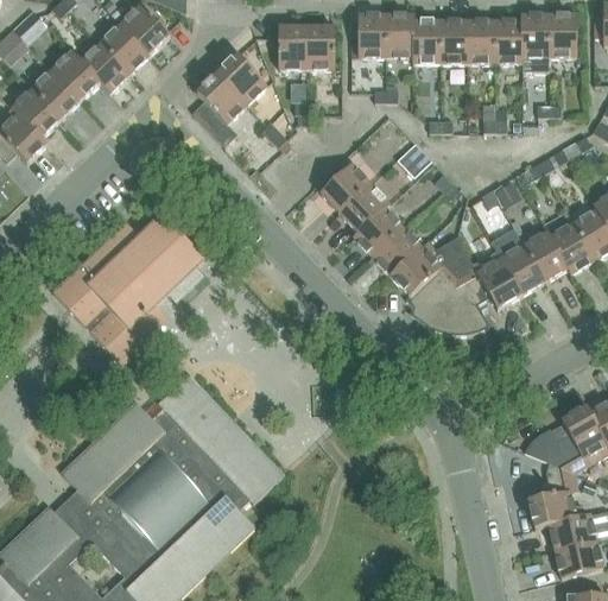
[(69,8),(62,0),(59,0),(51,7),(59,17),(69,8)]
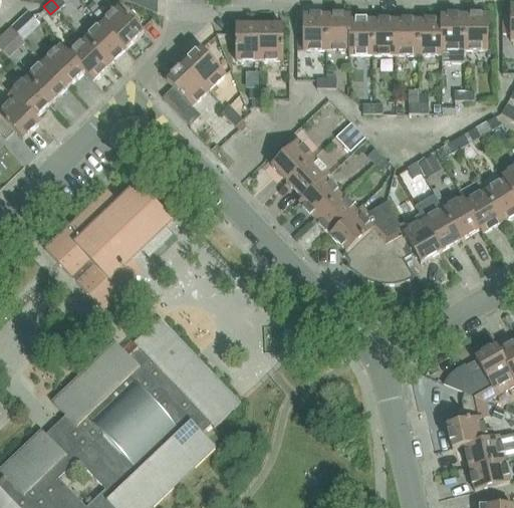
[(144,29),(118,3),(101,19),(126,45),(144,29)]
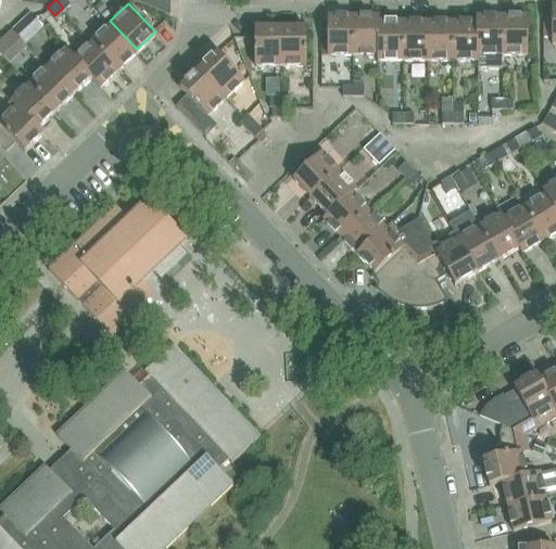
[(22,16),(20,18),(11,25),(20,35),(22,37),(41,18),(36,12),(30,7),(22,16)]
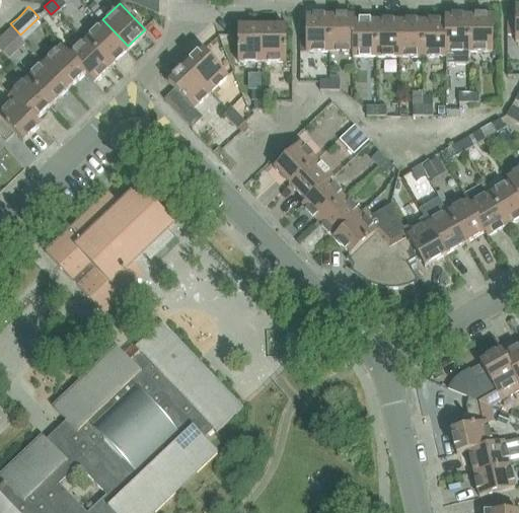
[(329,48),(329,11),(305,11),(305,32),(305,48),(329,48)]
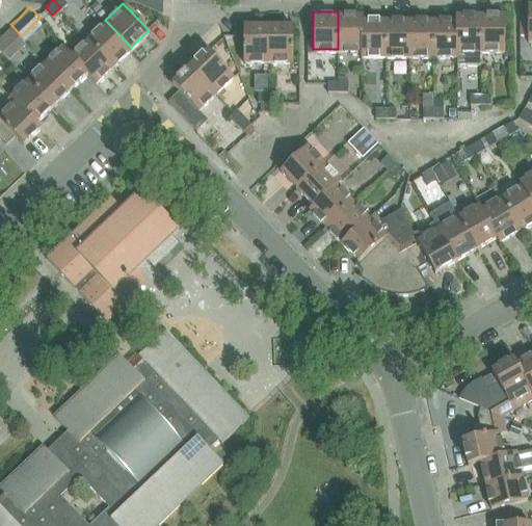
[(338,11),(338,49),(361,49),(362,49),(362,17),(362,11),(338,11)]
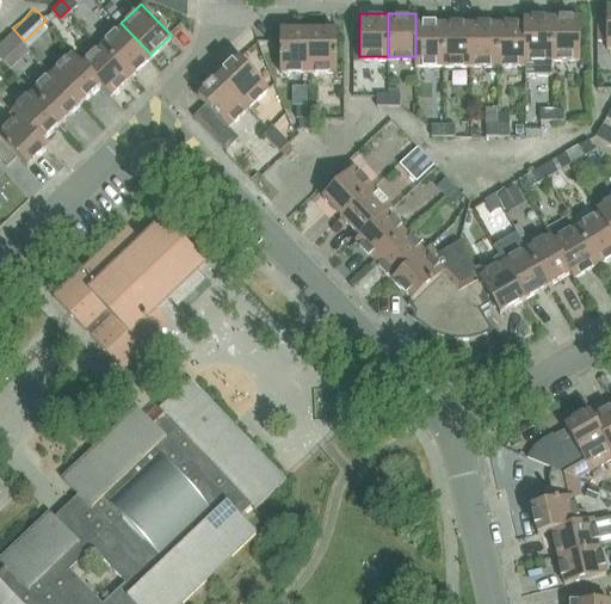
[(524,56),(525,56),(551,56),(551,13),(523,13),(523,19),(524,19),(524,56)]
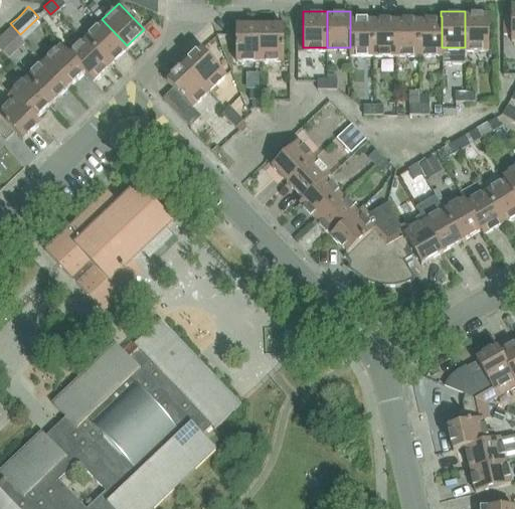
[(465,11),(465,47),(488,47),(488,11),(465,11)]
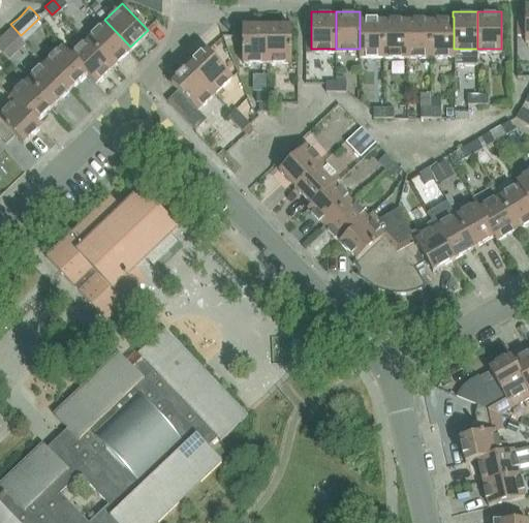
[(517,12),(517,31),(525,31),(525,12),(517,12)]
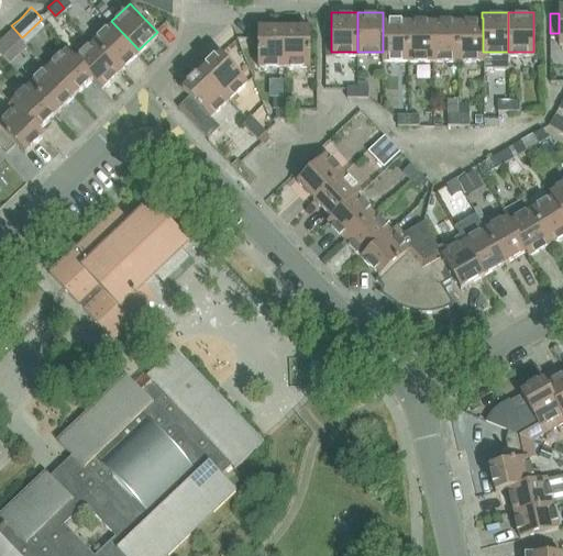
[(383,52),(382,52),(382,57),(407,57),(407,18),(383,18),(383,52)]
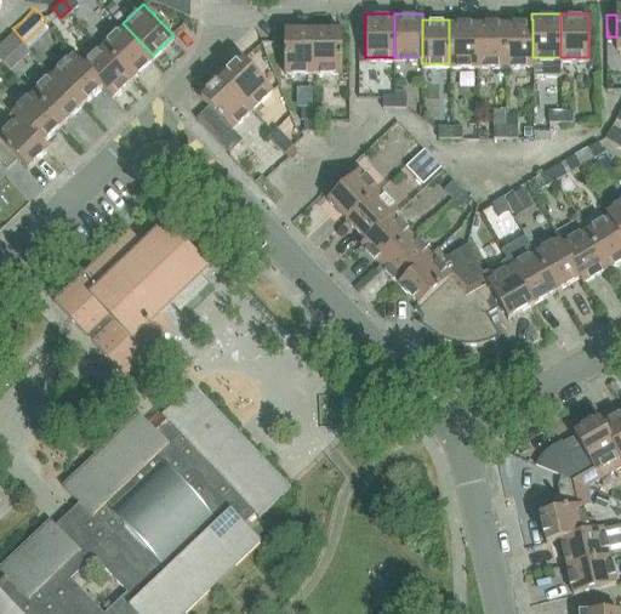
[(449,20),(449,63),(477,63),(477,20),(449,20)]
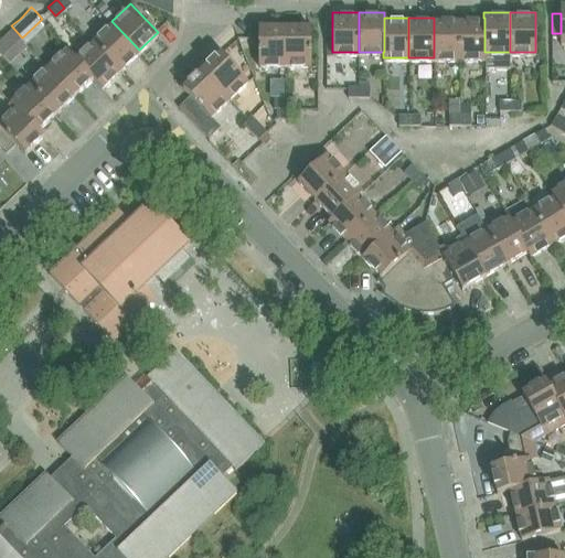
[(434,18),(434,57),(459,57),(459,18),(434,18)]
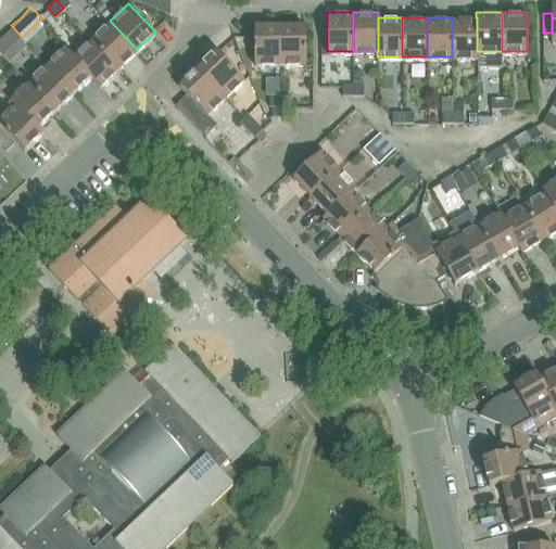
[(478,56),(478,51),(477,51),(477,17),(476,17),(452,17),(452,56),(478,56)]
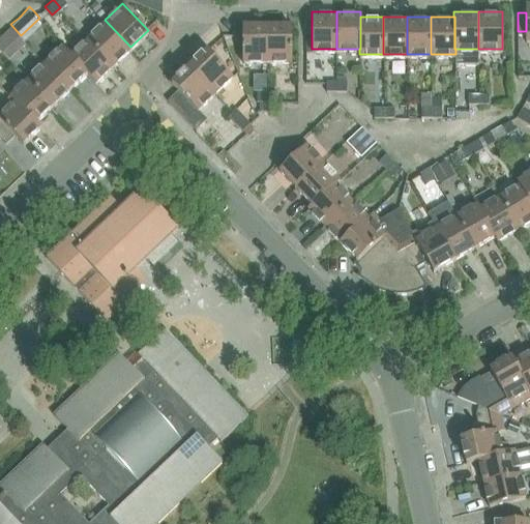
[(130,47),(105,20),(87,36),(113,63),(130,47)]
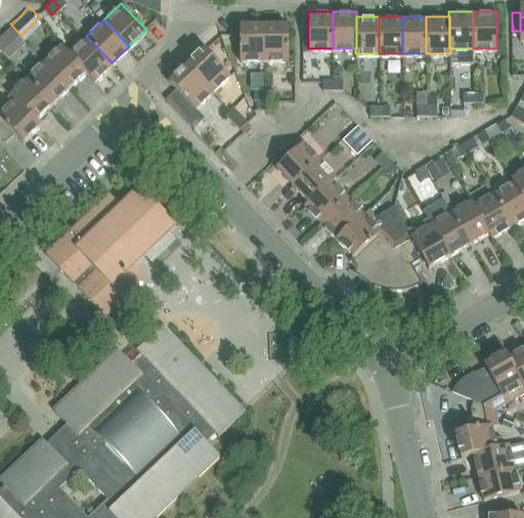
[(241,58),(264,58),(264,22),(239,22),(241,58)]
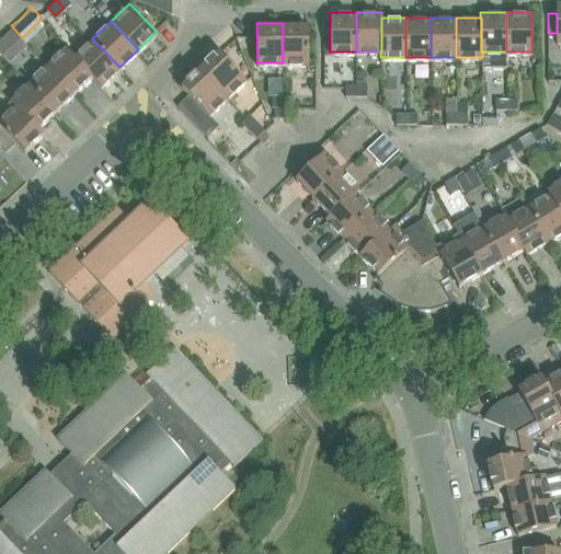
[(308,23),(283,23),(283,62),(308,62),(308,23)]
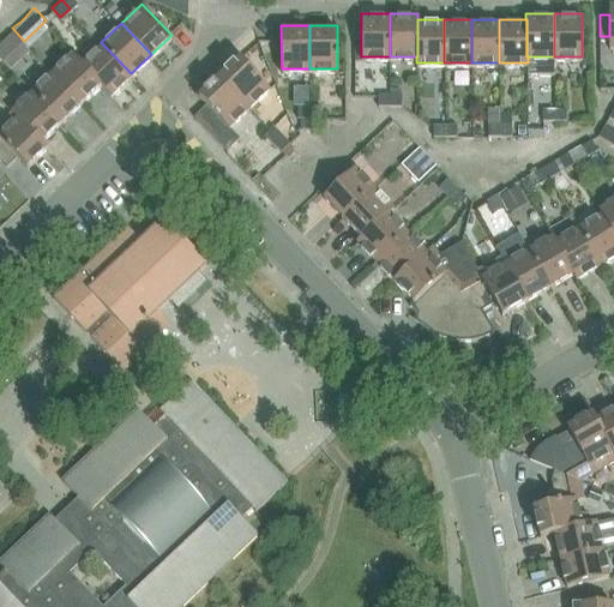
[(4,55),(22,38),(12,28),(0,40),(0,52),(2,55),(4,55)]
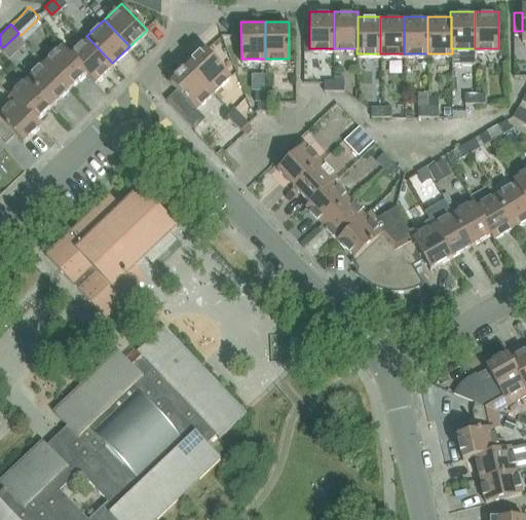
[(86,70),(95,79),(112,63),(86,36),(70,51),(70,52),(86,70)]
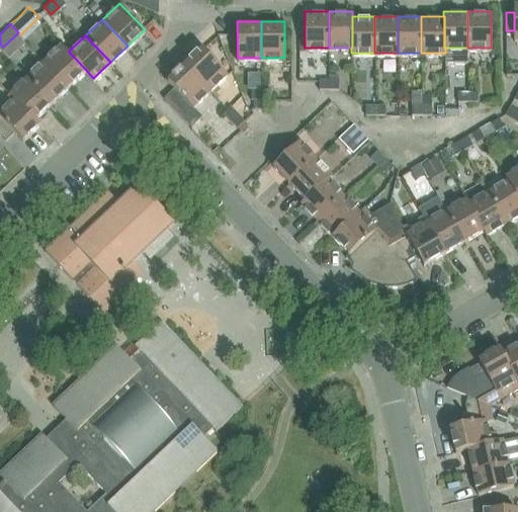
[(69,52),(69,51),(61,43),(44,59),(69,85),(85,69),(69,52)]
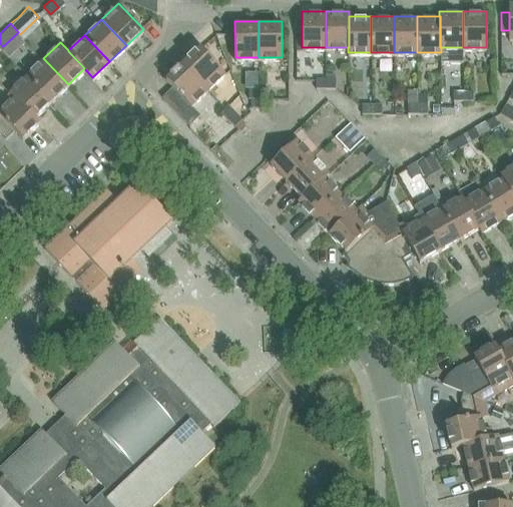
[(200,45),(183,61),(208,87),(225,71),(200,45)]
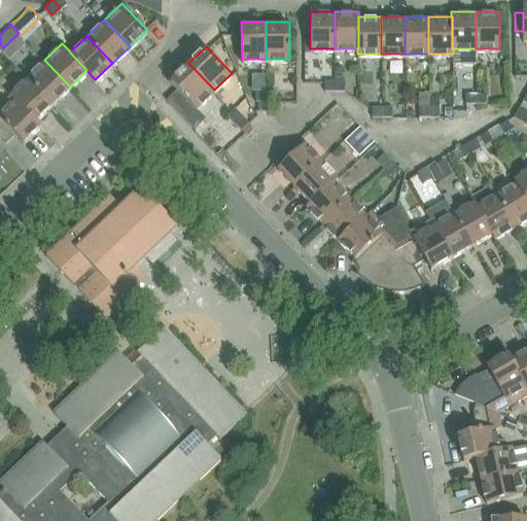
[(70,87),(44,60),(27,75),(53,102),(70,87)]
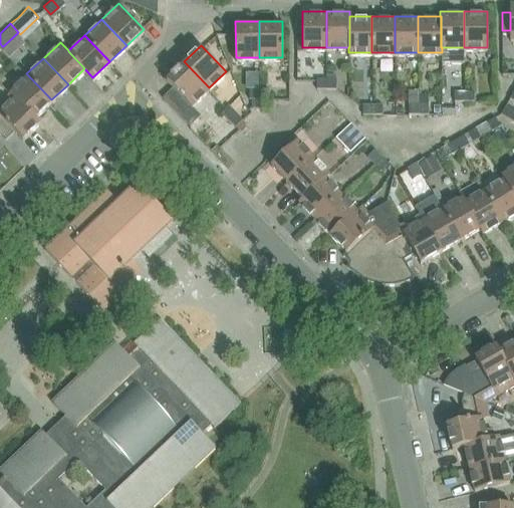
[(167,77),(173,84),(163,94),(190,122),(201,111),(192,103),(209,87),(184,61),(167,77)]
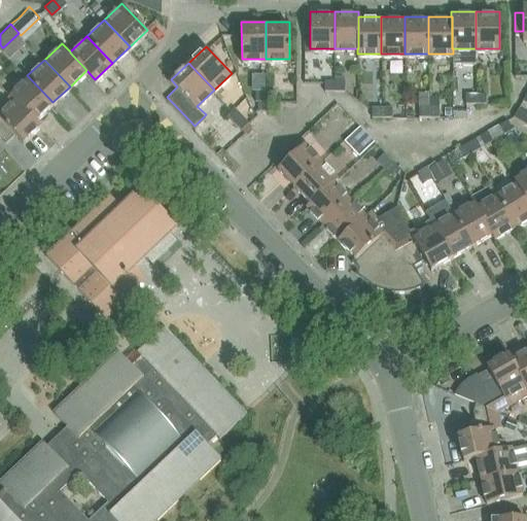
[(53,102),(27,75),(10,92),(35,118),(36,118),(53,102)]
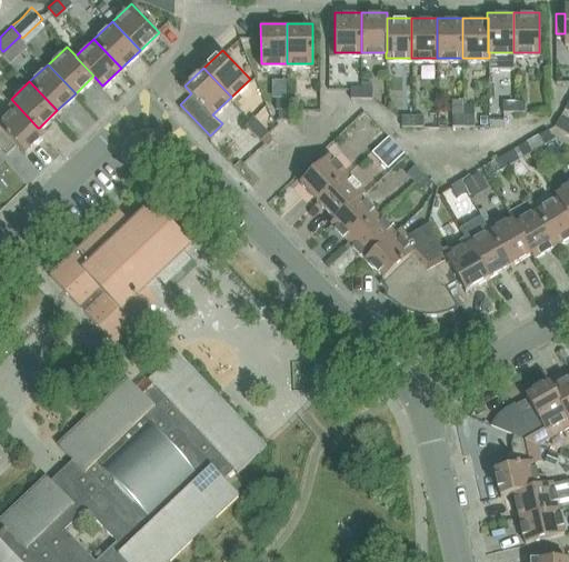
[(350,83),(350,94),(361,94),(361,83),(350,83)]
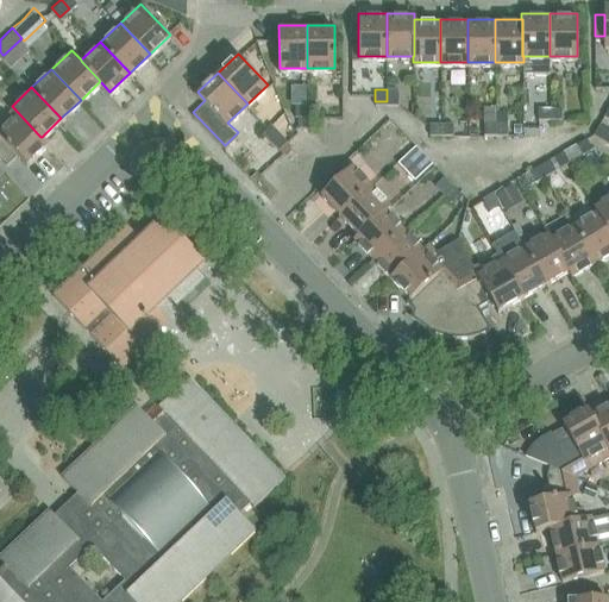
[(387,89),(387,101),(399,101),(399,89),(387,89)]
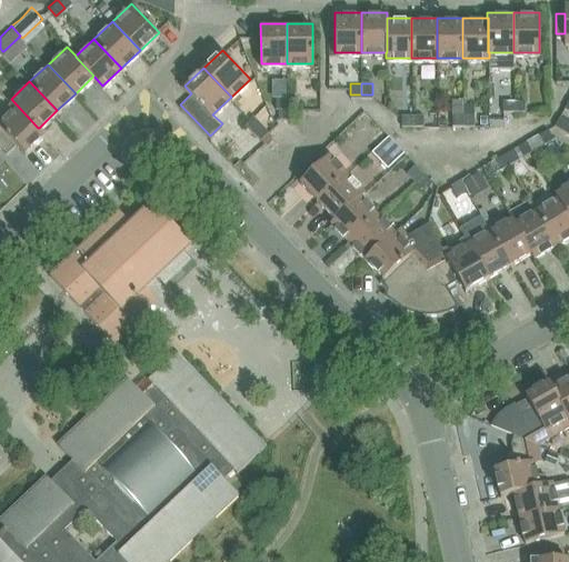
[(276,94),(276,106),(287,106),(287,94),(276,94)]
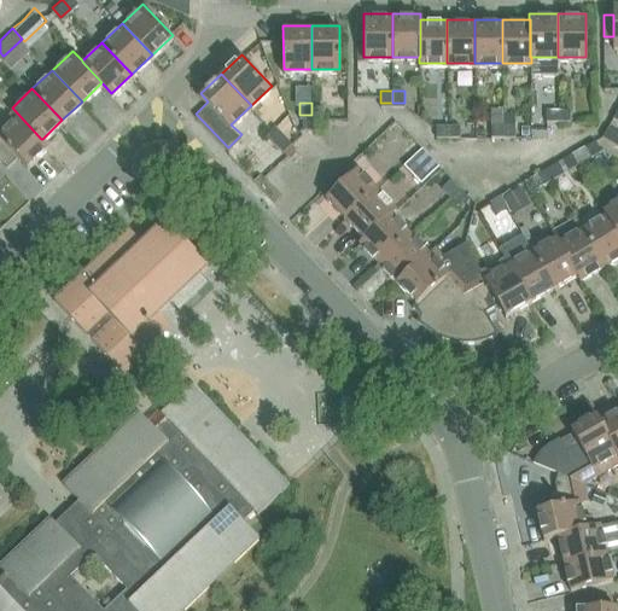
[(324,103),(312,103),(312,115),(324,115),(324,103)]
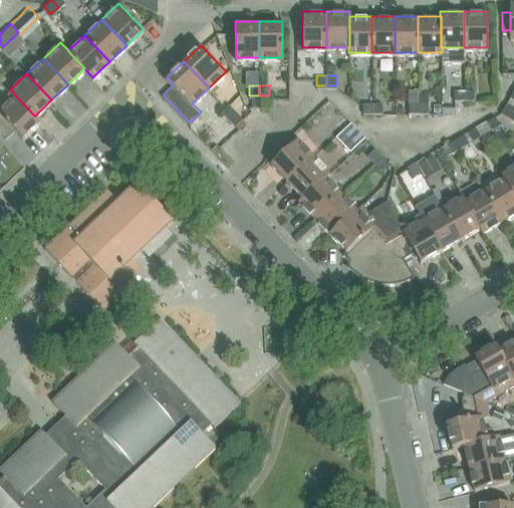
[(418,87),(409,87),(409,110),(418,110),(418,100),(418,87)]
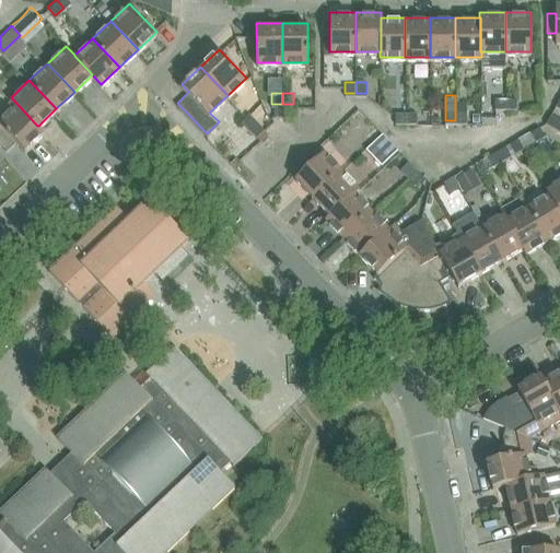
[(479,106),(505,106),(505,95),(494,95),(494,96),(479,96),(479,106)]
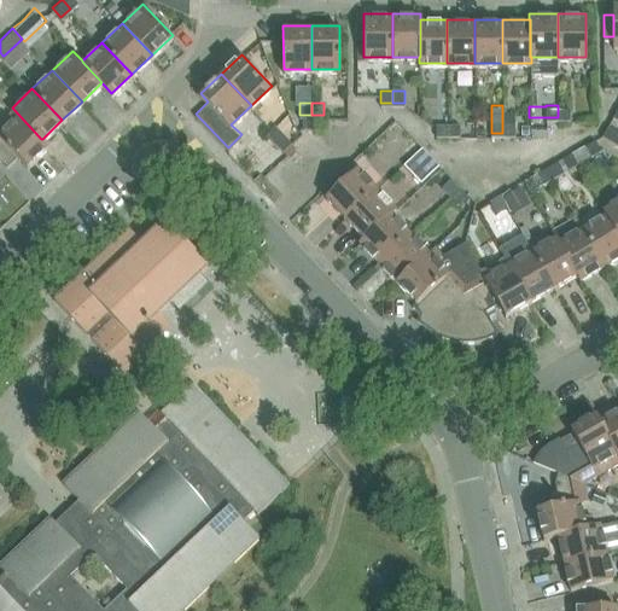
[(570,105),(558,105),(558,117),(570,117),(570,105)]
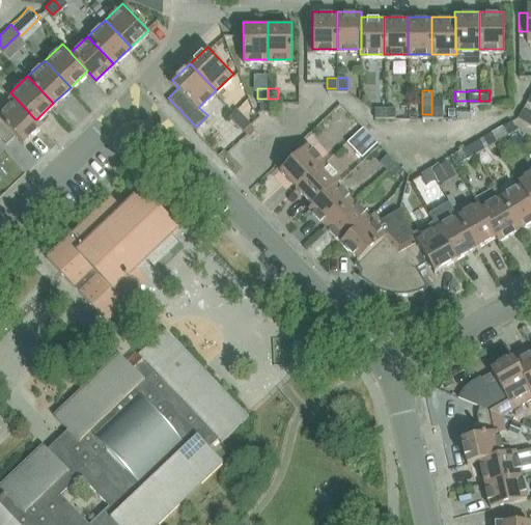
[(0,135),(5,141),(6,140),(15,132),(23,141),(42,125),(36,119),(35,119),(10,92),(9,93),(9,92),(2,100),(7,105),(0,111),(0,135)]
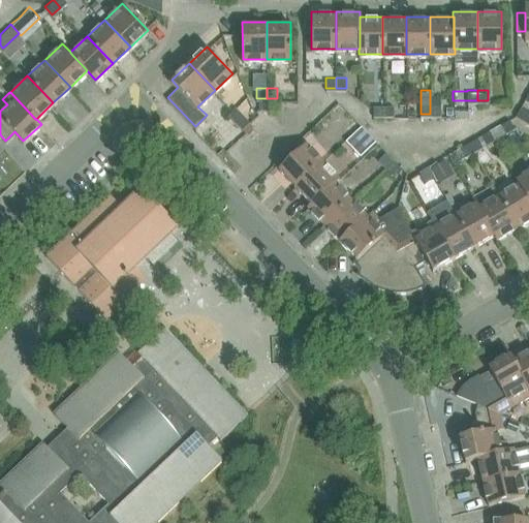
[(373,114),(382,114),(382,103),(373,103),(373,114)]
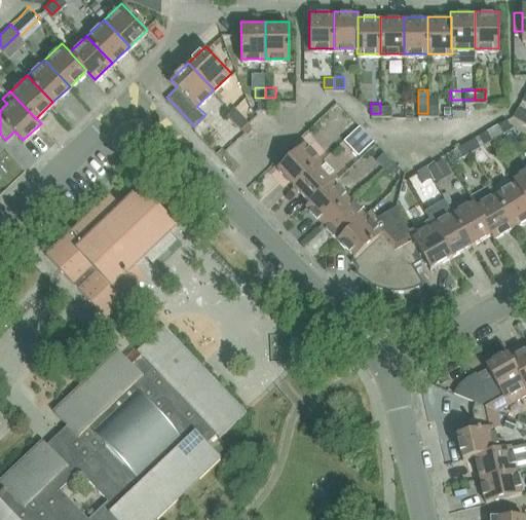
[(380,103),(380,113),(391,113),(391,103),(380,103)]
